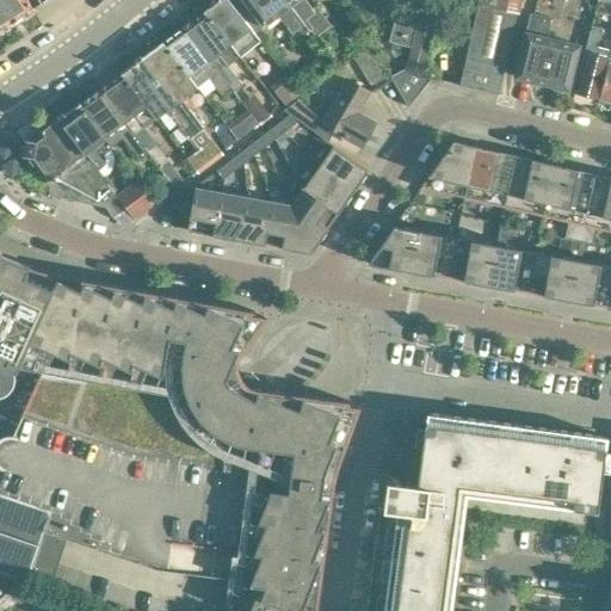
[(0,0),(0,32),(34,11),(26,0),(0,0)]
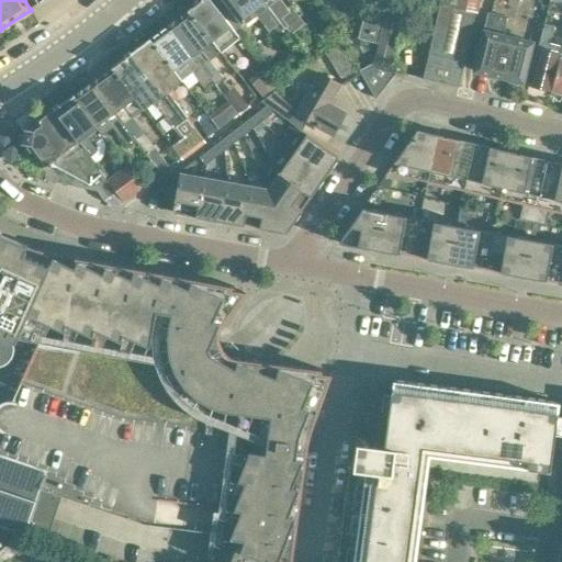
[(201,0),(189,11),(221,52),(242,37),(236,30),(235,31),(210,0),(201,0)]
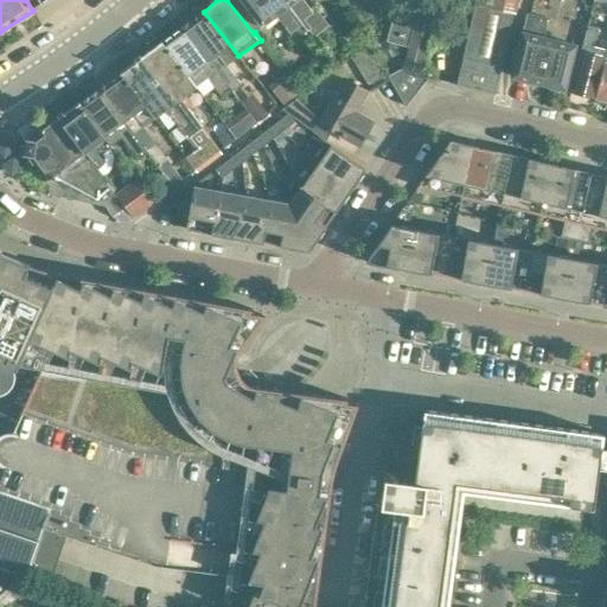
[(306,31),(281,0),(227,0),(254,33),(255,32),(276,14),(291,33),(296,30),(301,36),(306,31)]
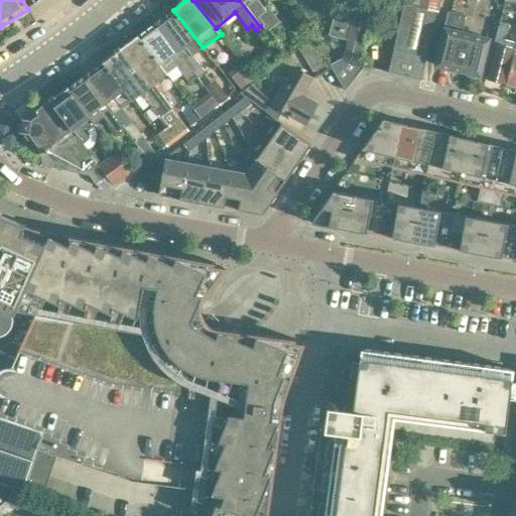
[(239,0),(260,26),(263,24),(267,31),(280,21),(269,6),(266,9),(258,0),(239,0)]
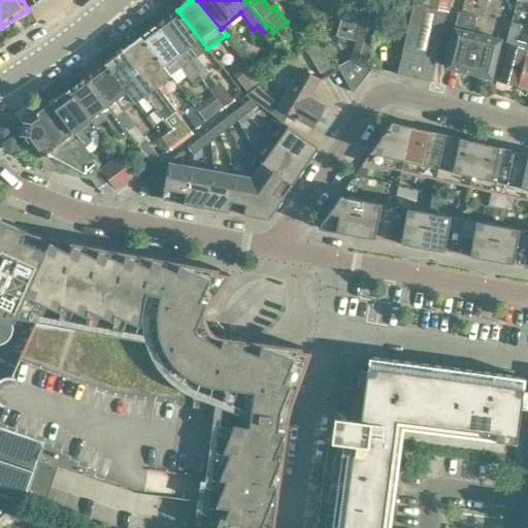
[(431,81),(448,11),(450,11),(452,0),(417,0),(417,3),(414,2),(396,74),(400,74),(431,81)]
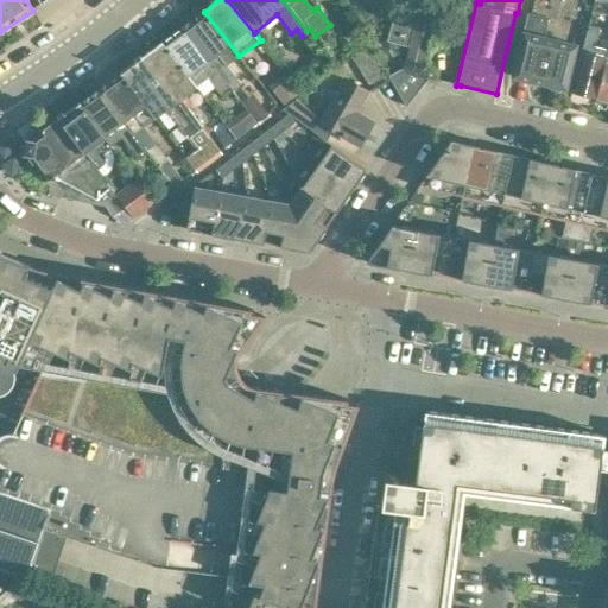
[(607,13),(607,0),(595,0),(593,10),(607,13)]
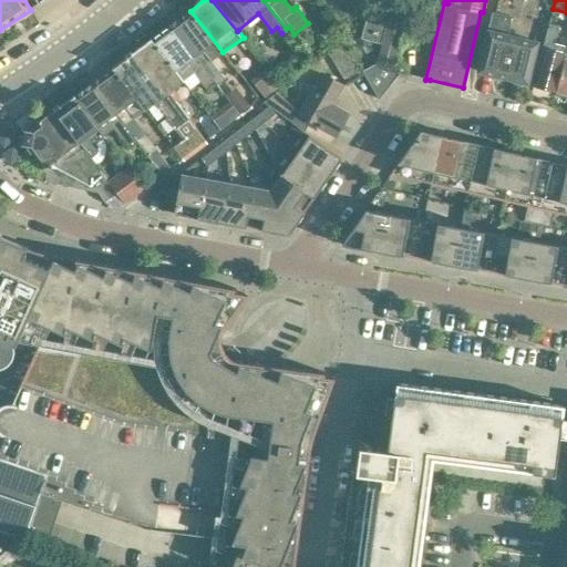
[(382,41),(390,8),(380,6),(375,4),(369,9),(362,37),(382,41)]
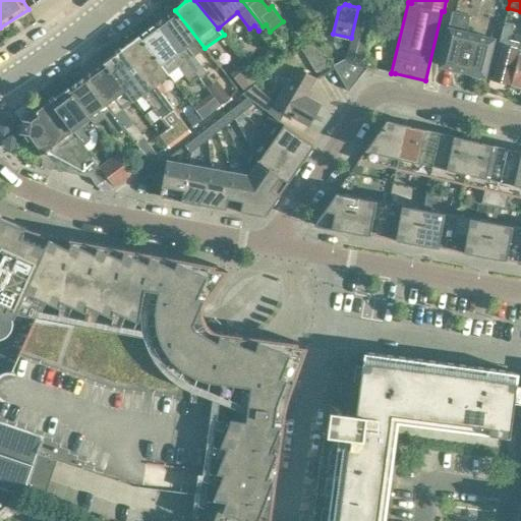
[(351,38),(346,58),(348,59),(361,64),(375,12),(358,7),(351,38)]
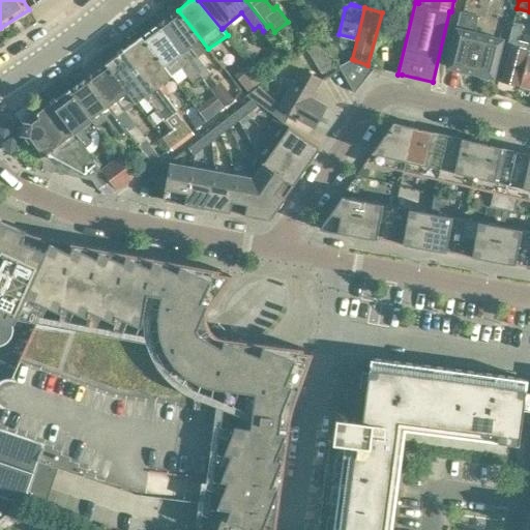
[(178,11),(160,25),(199,75),(200,74),(204,79),(211,72),(199,56),(208,49),(178,10),(177,11),(178,11)]
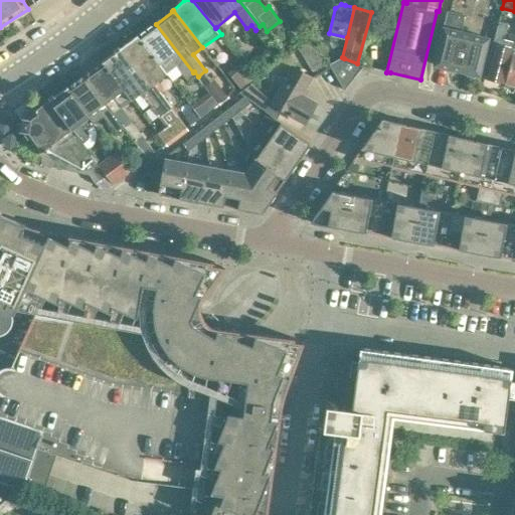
[(488,38),(461,32),(466,14),(448,10),(444,27),(437,56),(440,57),(438,65),(466,72),(467,75),(474,77),(476,75),(480,75),(488,38)]
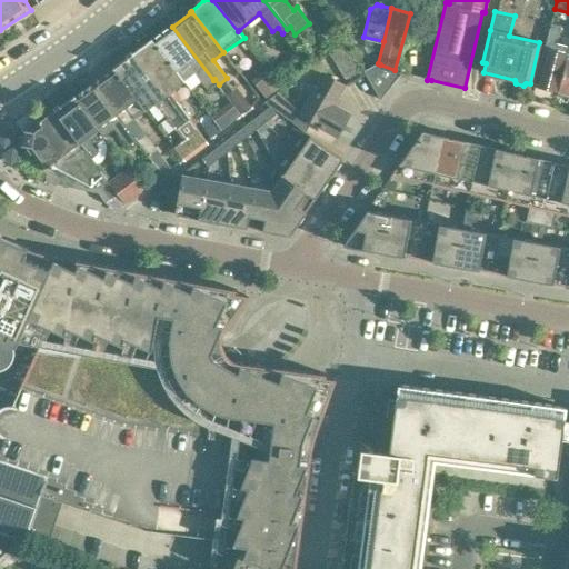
[(558,91),(566,59),(568,49),(568,46),(557,42),(561,26),(549,22),(535,85),(558,91)]
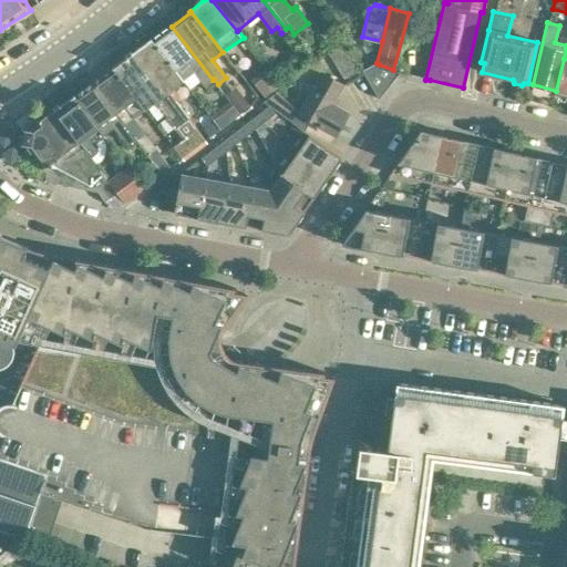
[(213,80),(172,27),(152,41),(152,39),(151,40),(181,79),(182,78),(193,70),(205,85),(209,90),(218,84),(214,79),(213,80)]
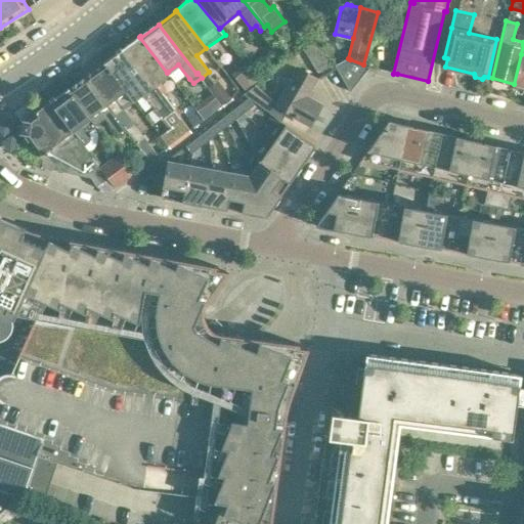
[(167,73),(139,37),(123,49),(161,100),(166,97),(163,93),(167,90),(161,82),(170,75),(168,72),(167,73)]
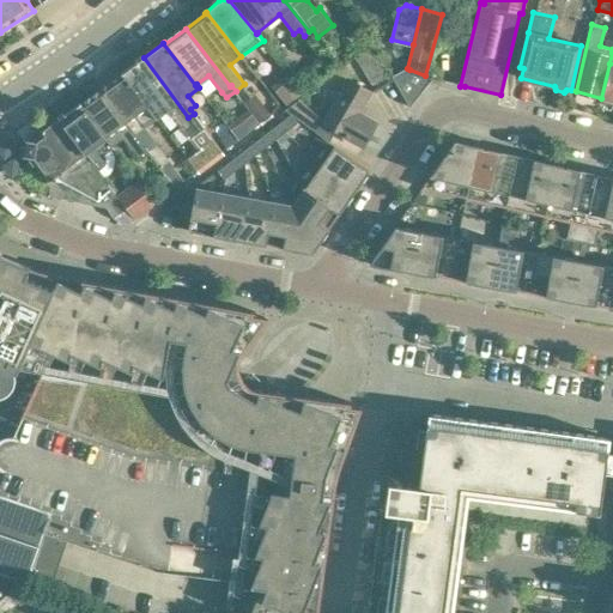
[(389,79),(370,48),(356,56),(375,87),(389,79)]
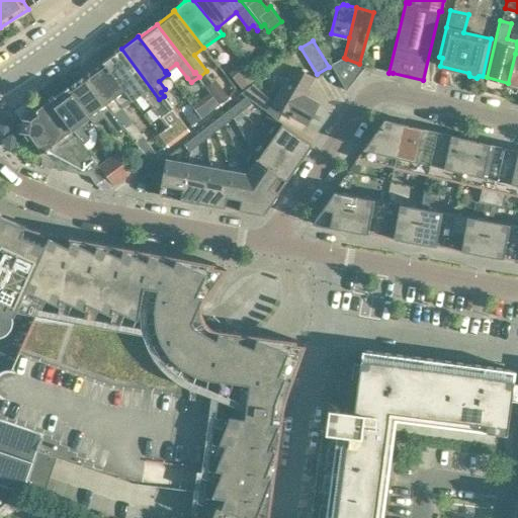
[(517,41),(515,54),(508,83),(517,85),(517,41)]
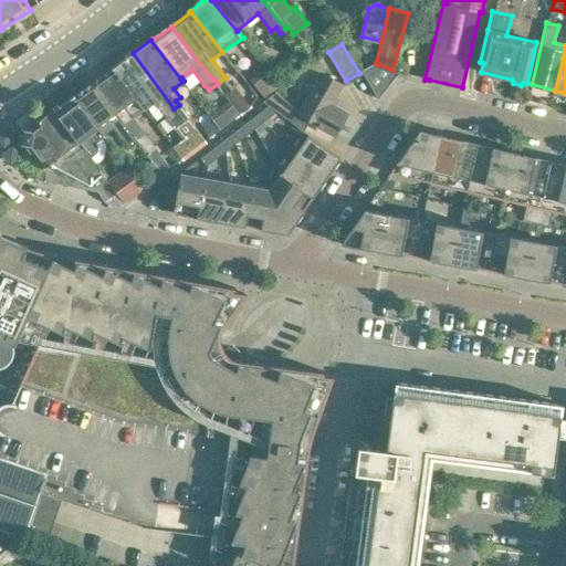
[(258,58),(269,74),(284,65),(273,48),(258,58)]
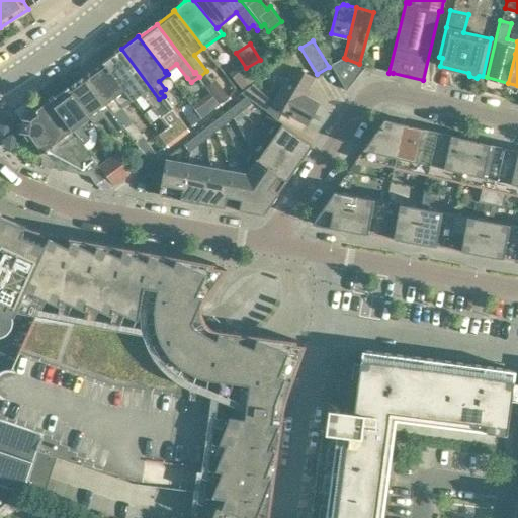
[(159,99),(121,49),(103,62),(132,101),(142,93),(160,117),(173,108),(164,96),(159,99)]
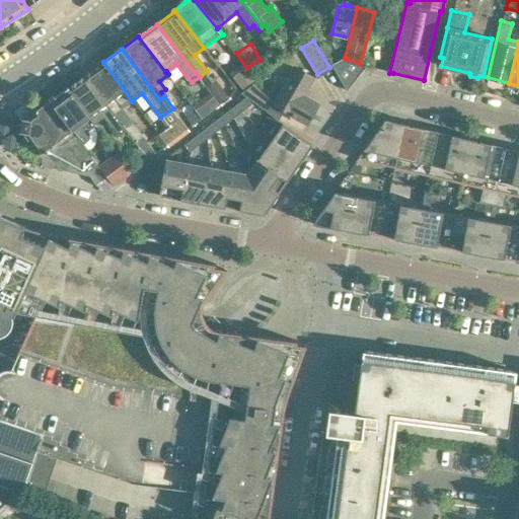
[(367,65),(360,64),(347,59),(332,67),(347,90),(367,65)]
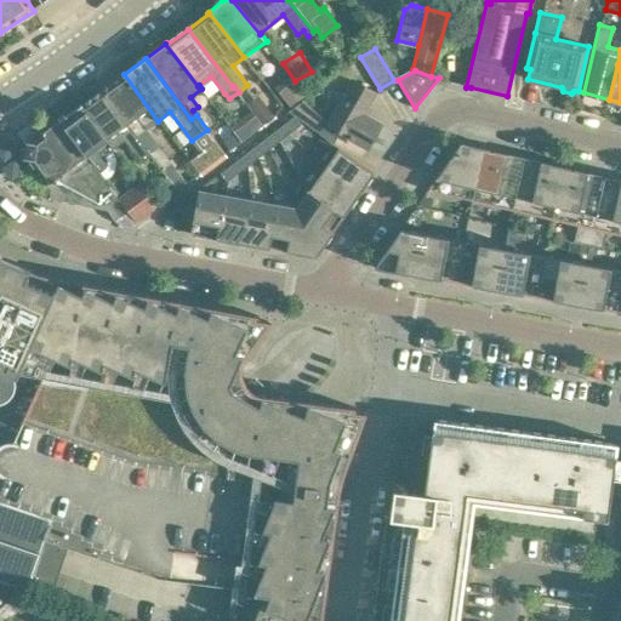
[(158,121),(124,74),(123,75),(124,77),(103,90),(152,155),(166,176),(177,191),(187,182),(147,129),(158,121)]
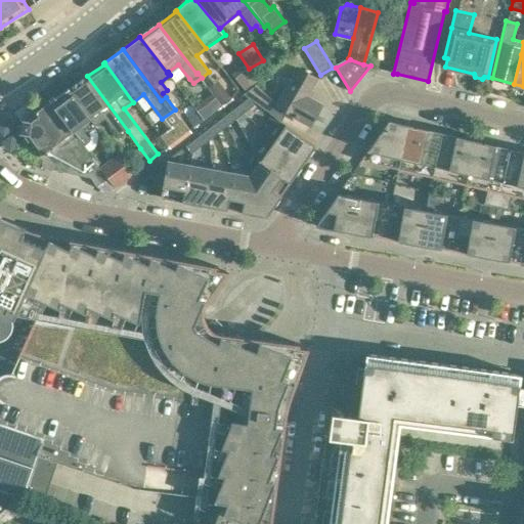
[(306,96),(317,79),(297,68),(277,101),(272,97),(265,108),(279,120),(285,112),(294,117),(310,125),(321,105),(306,96)]
